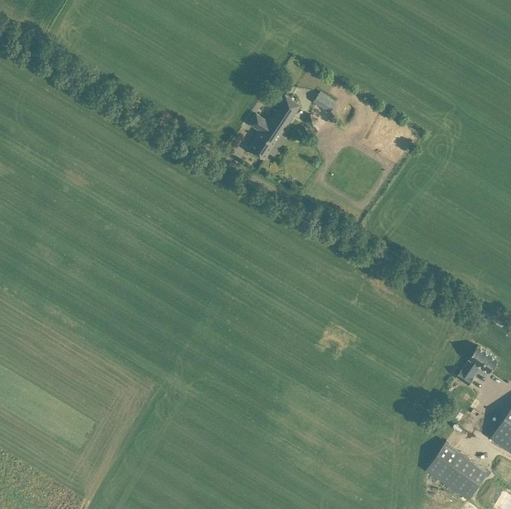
[(318,95),(312,104),(332,118),(338,110),(318,95)]
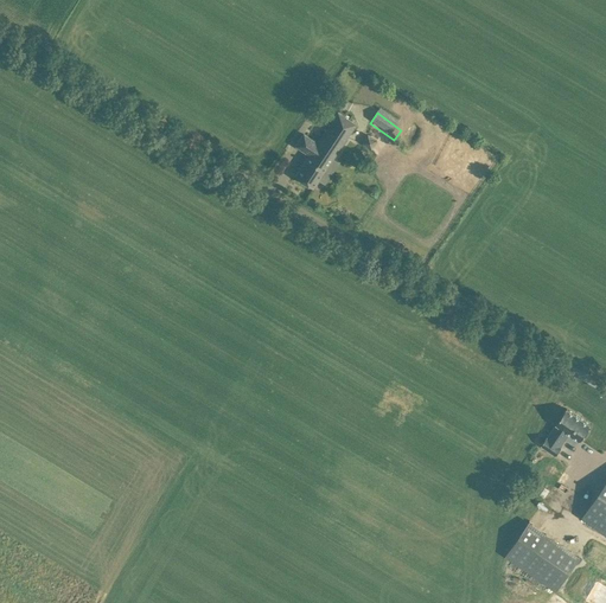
[(312,192),(332,161),(355,128),(337,116),(317,147),(303,138),(294,149),(308,159),(294,180),(312,192)]
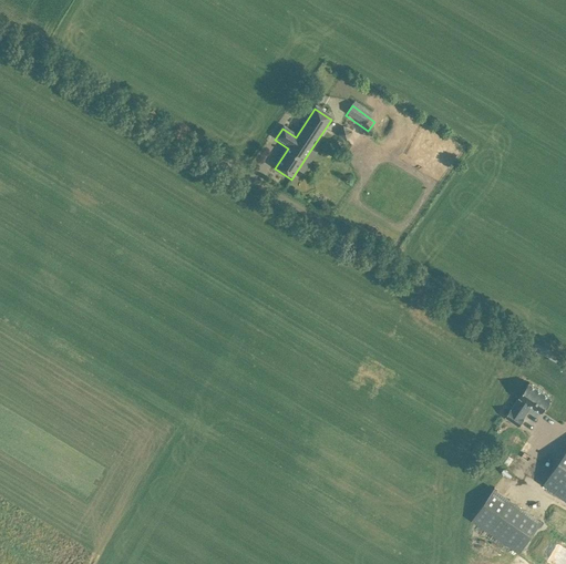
[(551,401),(528,386),(524,392),(522,392),(518,397),(518,399),(518,400),(511,412),(510,412),(504,420),(518,430),(524,421),(522,420),(531,409),(541,416),(543,412),(546,411),(549,407),(548,403),(551,401)]
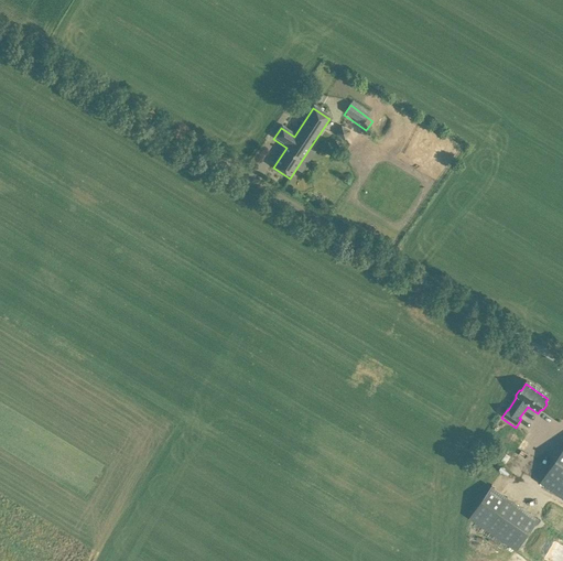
[(562,450),(540,483),(562,498),(562,450)]
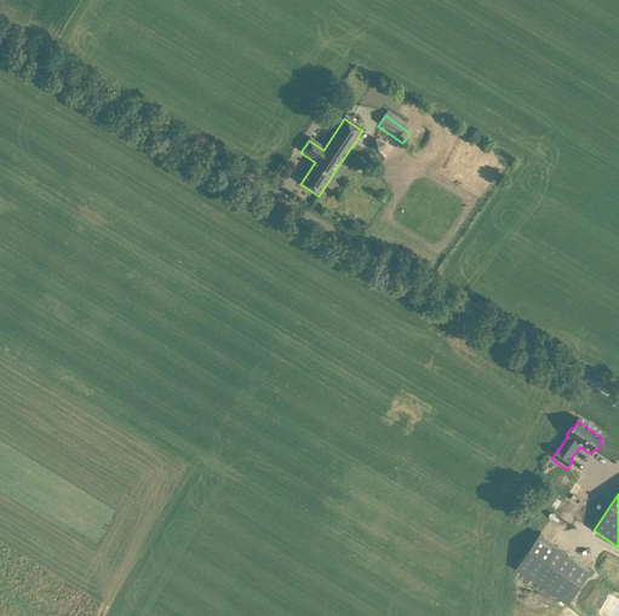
[(519,573),(572,609),(596,571),(543,536),(519,573)]
